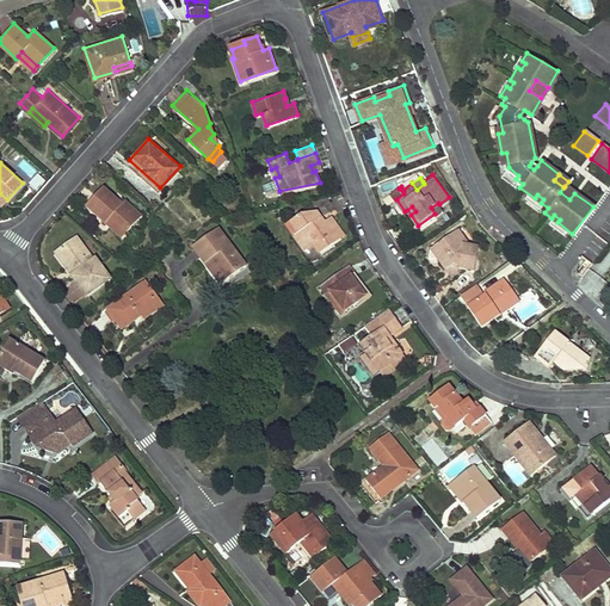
[(103,185),(86,204),(106,221),(111,216),(127,230),(142,214),(124,198),(122,201),(103,185)]
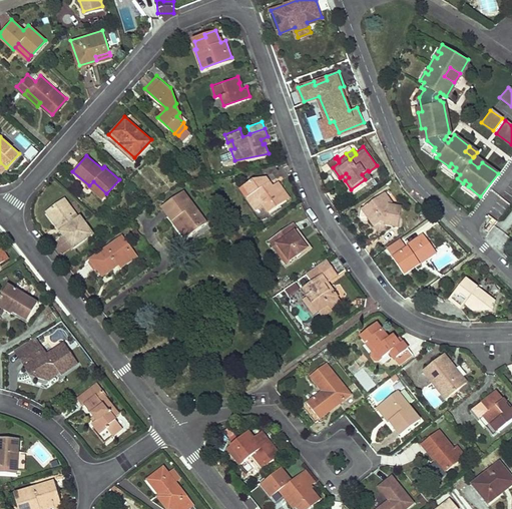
[(473,157),(470,161),(478,167),(482,162),(474,156),(473,157)]
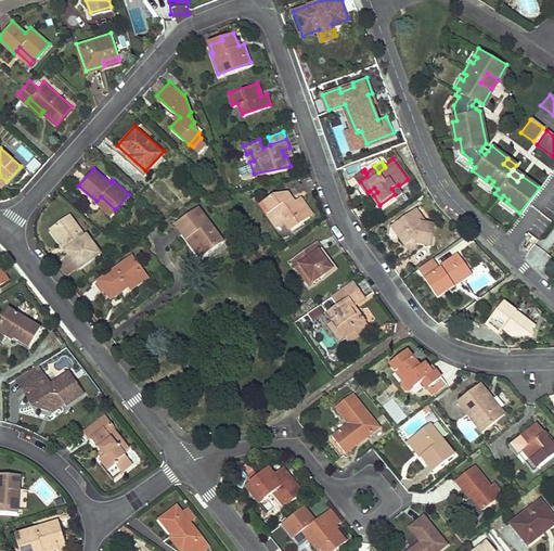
[(273,193),(265,200),(271,209),(267,213),(274,222),(282,217),(285,220),(292,229),(309,215),(305,209),(308,206),(299,195),(294,200),(286,191),(273,193)]
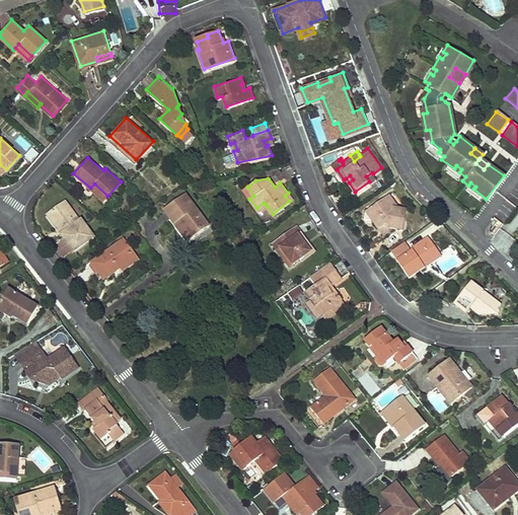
[(94,184),(90,188),(103,200),(107,196),(94,184)]
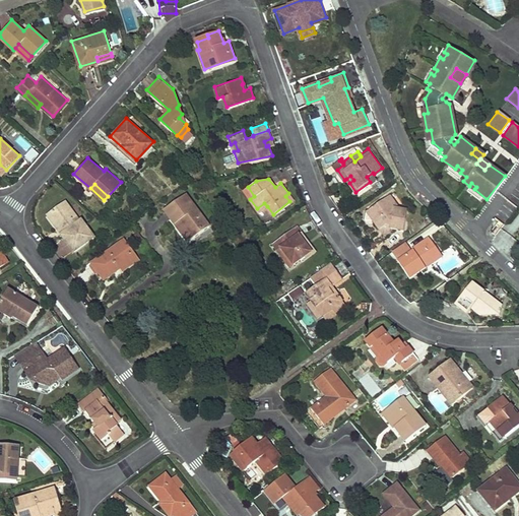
[(248,187),(244,190),(250,199),(254,196),(248,187)]
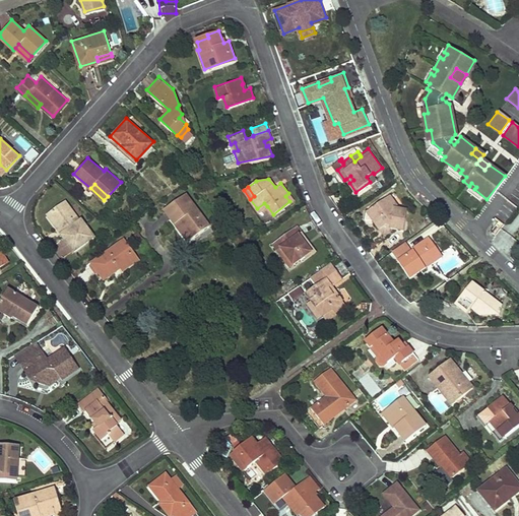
[(185,192),(164,207),(175,221),(180,218),(192,235),(208,223),(185,192)]
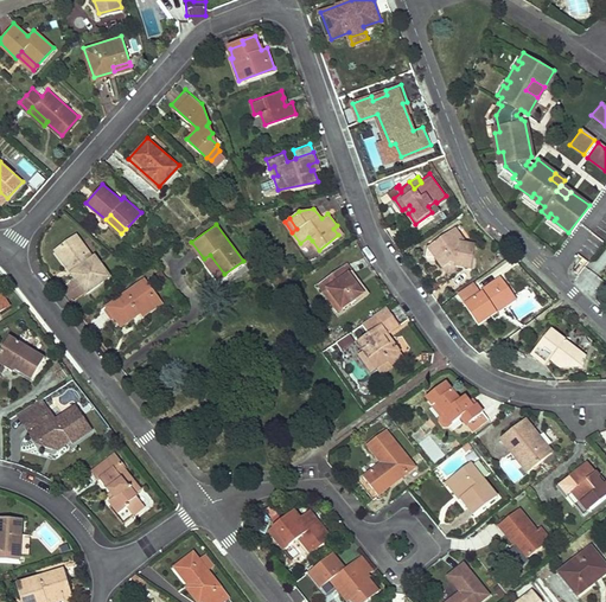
[(446,232),(433,241),(437,247),(435,256),(442,266),(451,260),(455,260),(455,263),(471,267),(476,243),(460,241),(461,235),(446,232)]
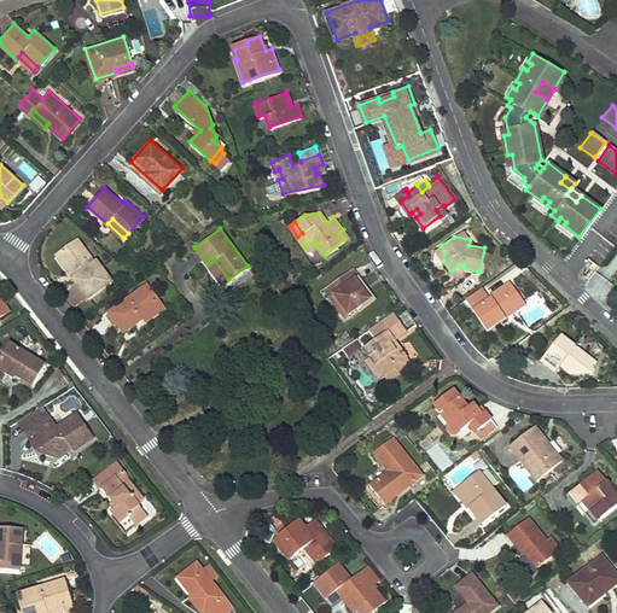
[(94,261),(77,238),(58,251),(73,270),(74,269),(77,273),(74,275),(88,296),(111,279),(95,258),(94,261)]
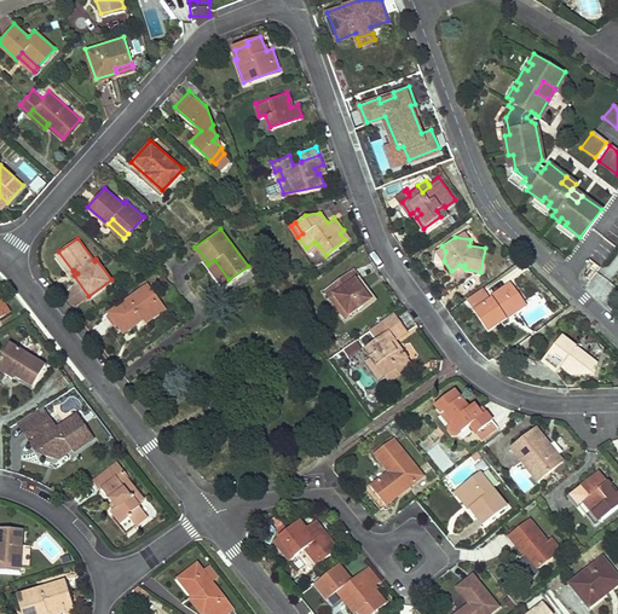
[(315,242),(306,248),(310,253),(318,245),(315,242)]
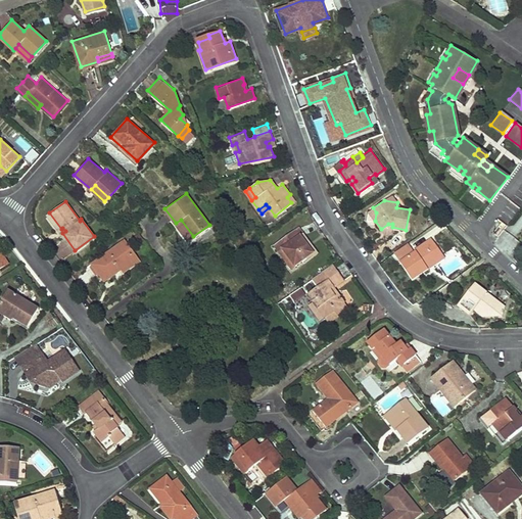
[(373,207),(368,211),(375,221),(376,213),(373,207)]
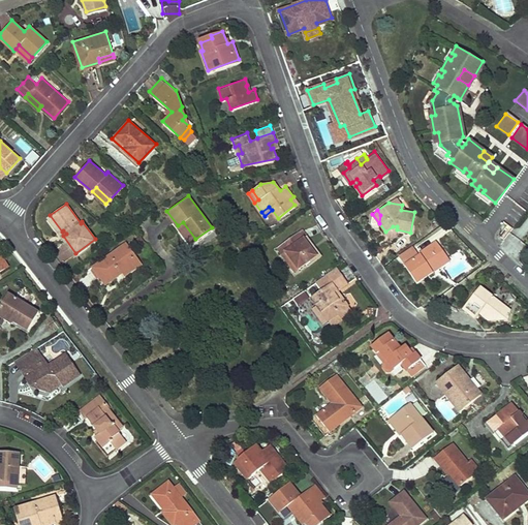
[(50,215),(48,216),(63,236),(66,234),(63,230),(62,232),(50,215)]
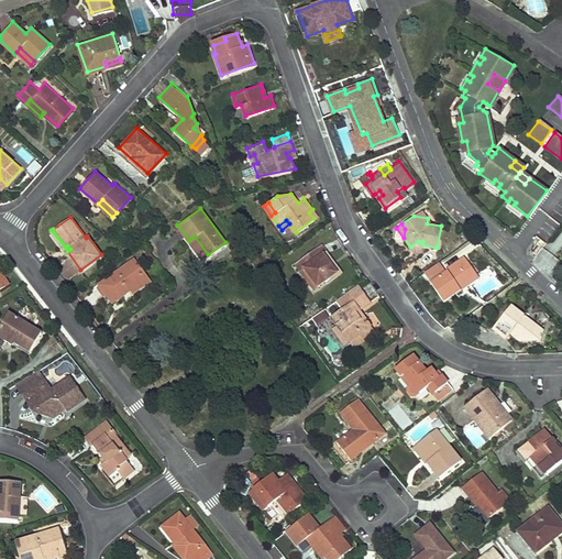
[(195,237),(189,240),(204,259),(208,254),(195,237)]
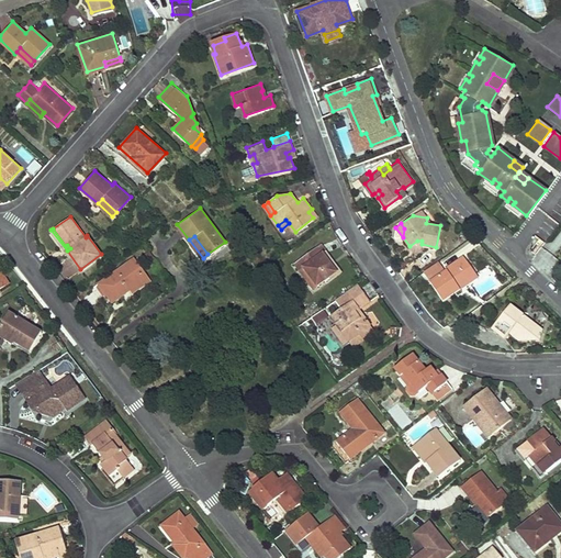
[(417,241),(410,246),(415,253),(421,248),(422,244),(422,241),(417,241)]
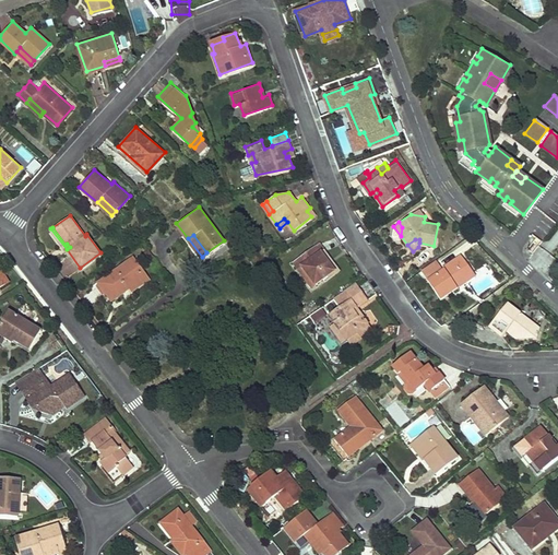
[(320,241),(293,261),(298,268),(301,264),(316,283),(334,269),(321,251),(324,248),(320,241)]
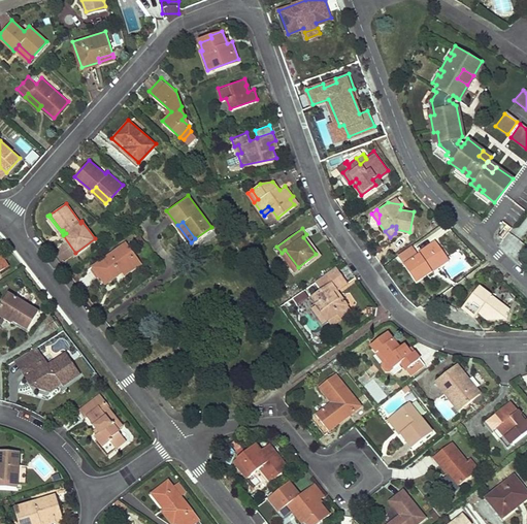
[(306,234),(303,237),(316,254),(320,251),(306,234)]
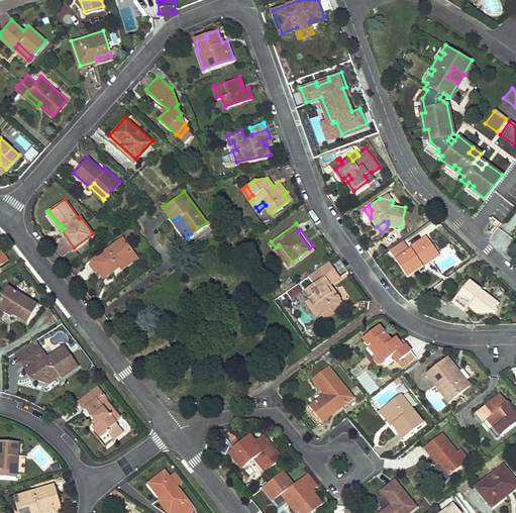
[(389,247),(396,259),(408,275),(422,264),(420,261),(436,248),(426,233),(409,245),(411,247),(410,248),(403,237),(389,247)]
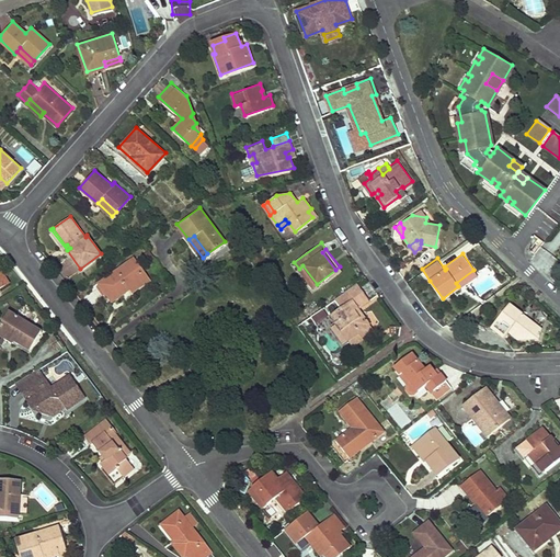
[(134,257),(99,282),(112,299),(130,286),(145,275),(138,268),(140,265),(134,257)]
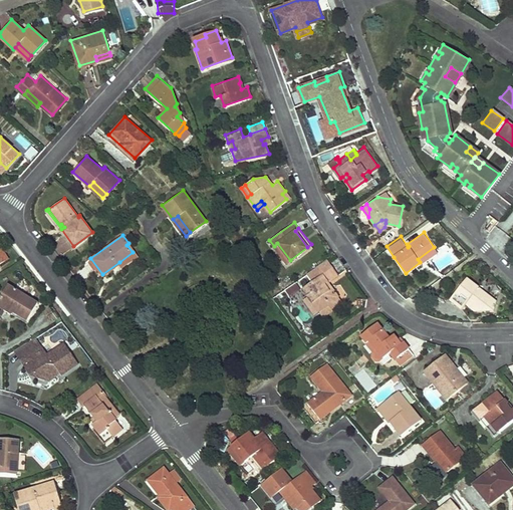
[(129,243),(126,245),(133,252),(119,262),(121,265),(137,253),(129,243)]
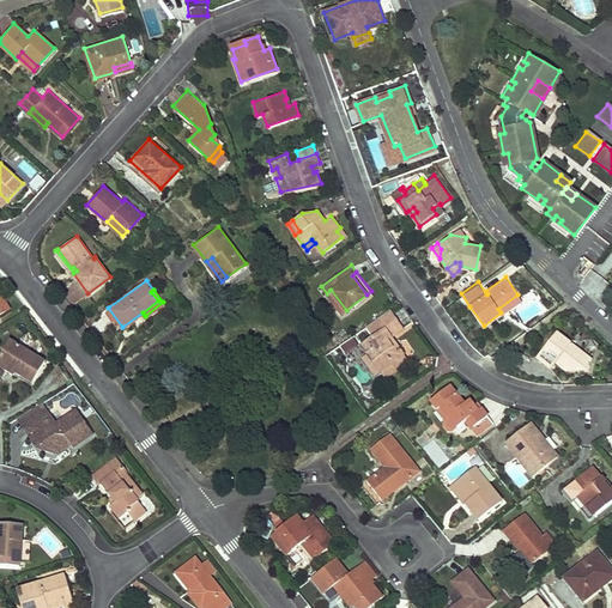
[(331,290),(327,293),(341,314),(346,310),(331,290)]
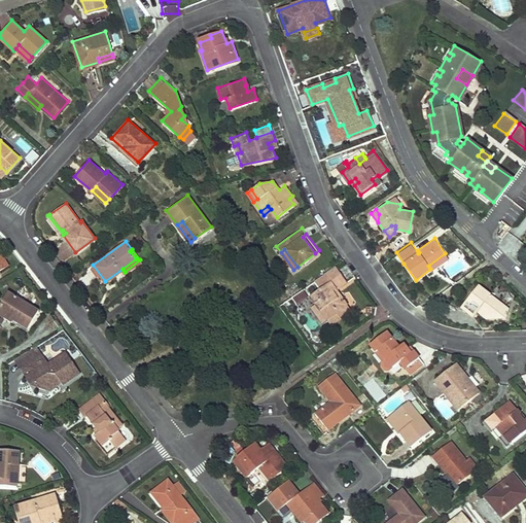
[(445,253),(428,266),(430,269),(448,256),(445,253)]
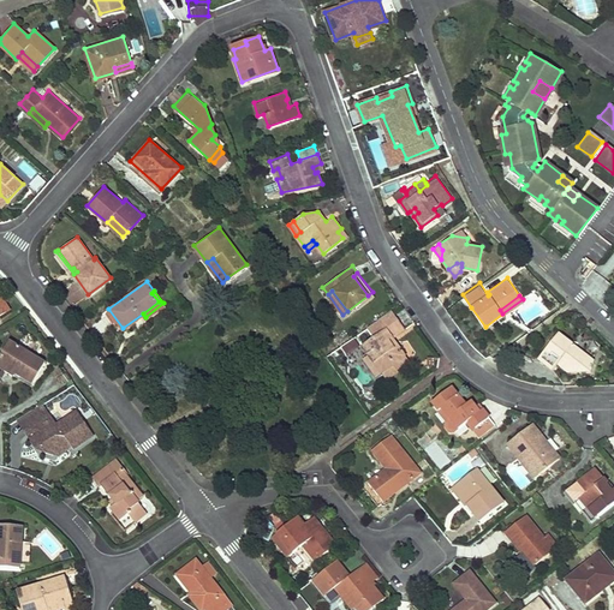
[(391,309),(371,322),(379,332),(374,335),(362,345),(368,352),(363,357),(376,374),(381,370),(393,362),(397,366),(409,358),(398,344),(394,347),(388,339),(392,336),(404,328),(391,309)]
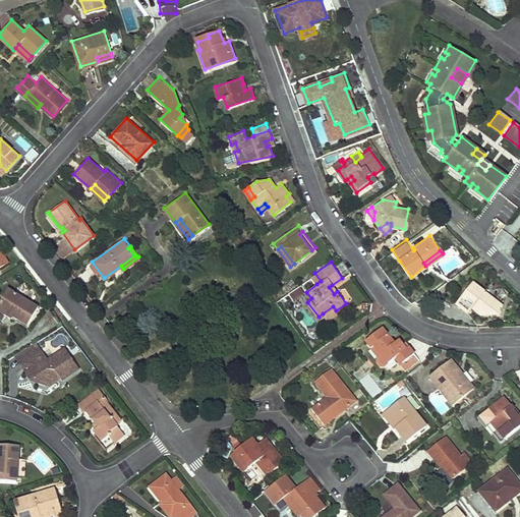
[(314,273),(310,276),(316,284),(321,281),(314,273)]
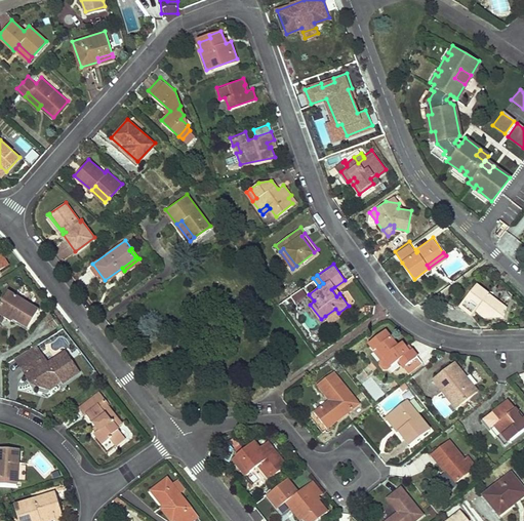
[(476,283),(459,306),(472,314),(477,307),(482,307),(493,315),(505,315),(507,307),(476,283)]
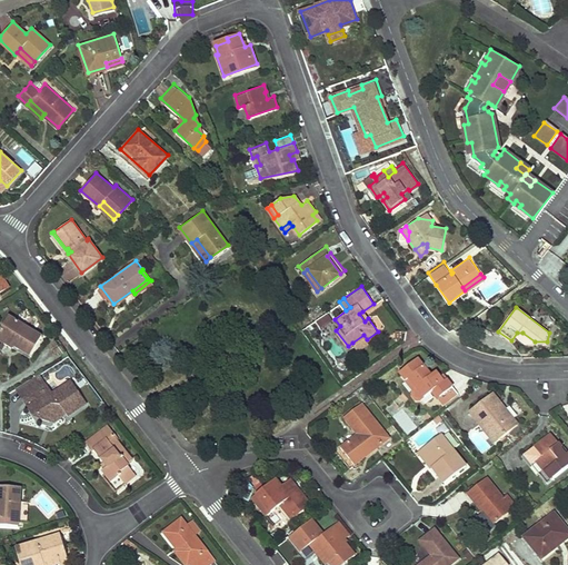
[(19,313),(15,319),(23,324),(28,317),(19,313)]
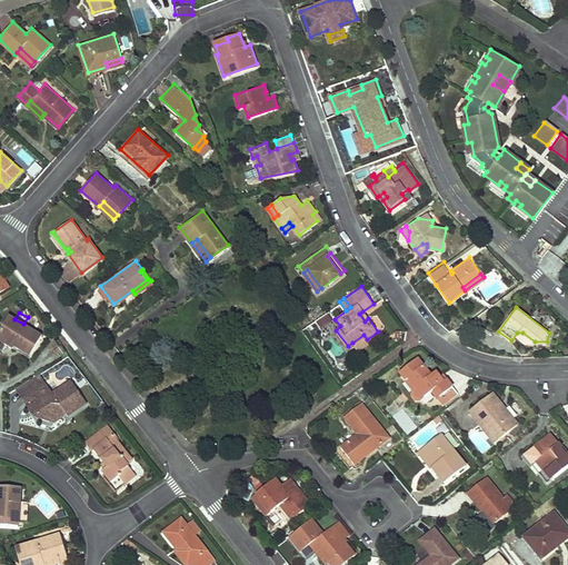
[(0,339),(13,347),(16,344),(30,353),(41,334),(23,324),(15,319),(9,315),(2,326),(0,324),(0,339)]
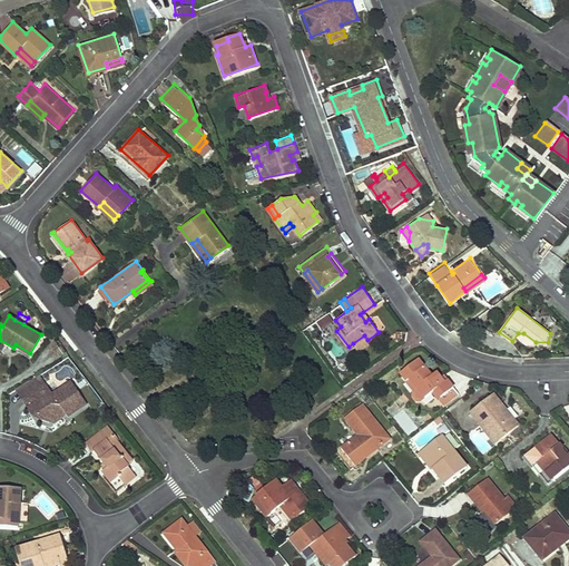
[(364,335),(353,343),(359,350),(369,342),(368,340),(364,335)]
